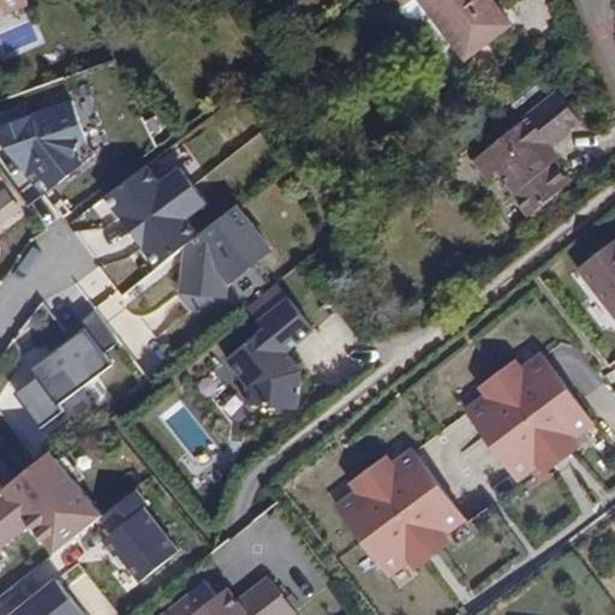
[(23,0),(0,0),(0,9),(1,12),(24,3),(23,0)]
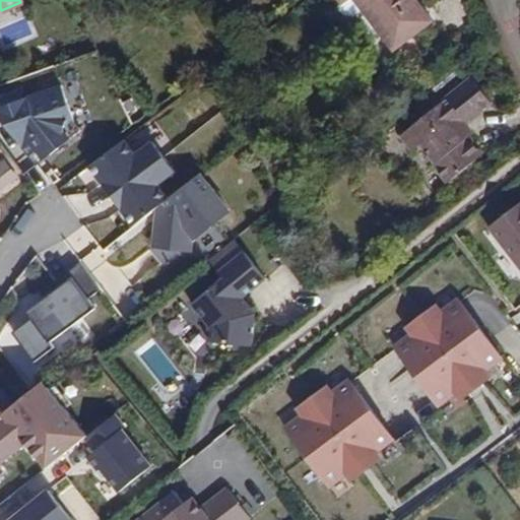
[(335,0),(342,10),(353,1),(368,19),(381,36),(396,56),(435,24),(416,0),(335,0)]
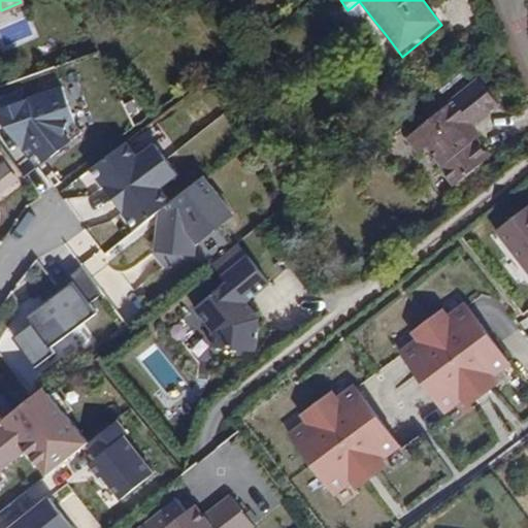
[(383,38),(387,36),(373,20),(369,24),(383,38)]
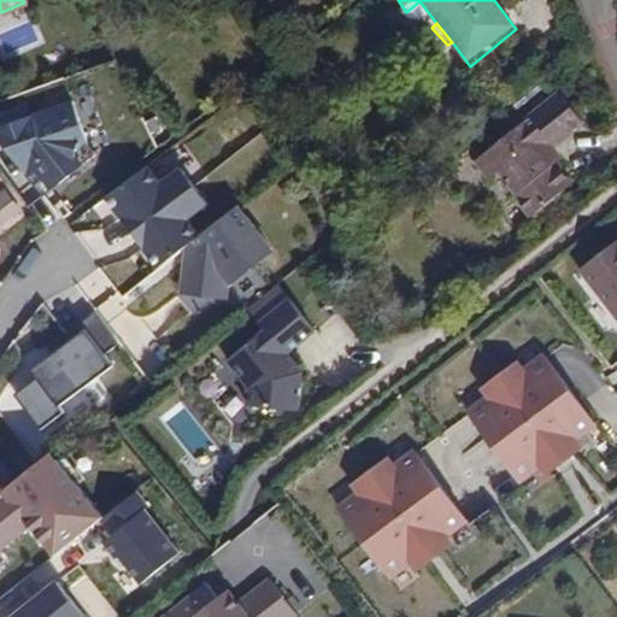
[(545,89),(536,78),(510,99),(519,113),(545,89)]
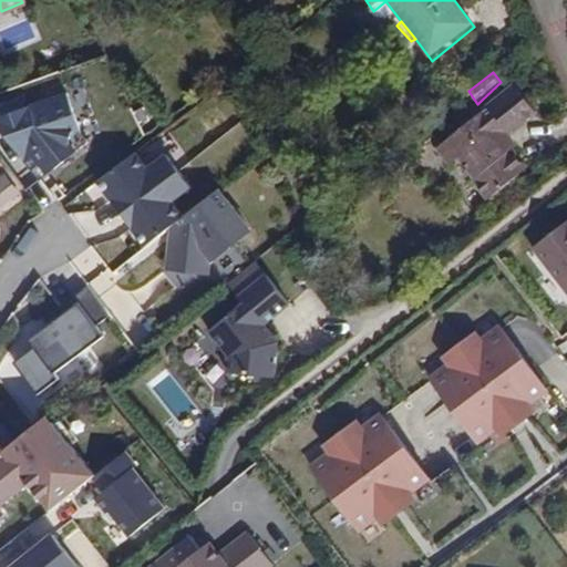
[(508,127),(512,135),(539,114),(516,85),(439,146),(452,165),(460,157),(492,198),(527,168),(517,155),(514,158),(497,136),(508,127)]
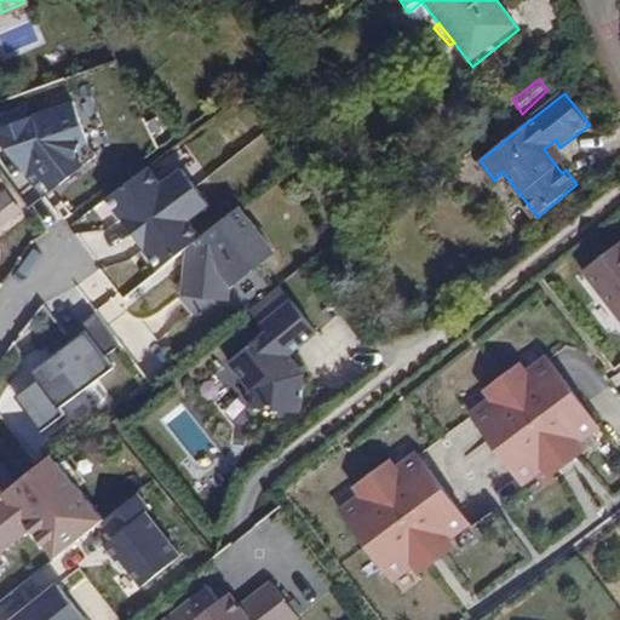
[(72,105),(0,132),(0,145),(42,197),(95,156),(72,105)]
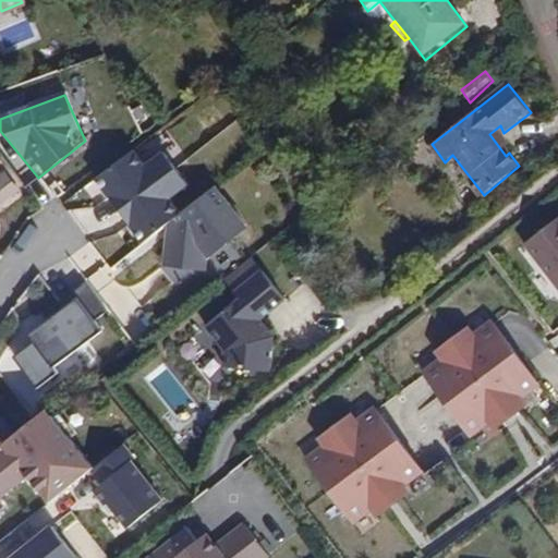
[(498,140),(504,133),(500,125),(489,134),(506,156),(509,153),(498,140)]
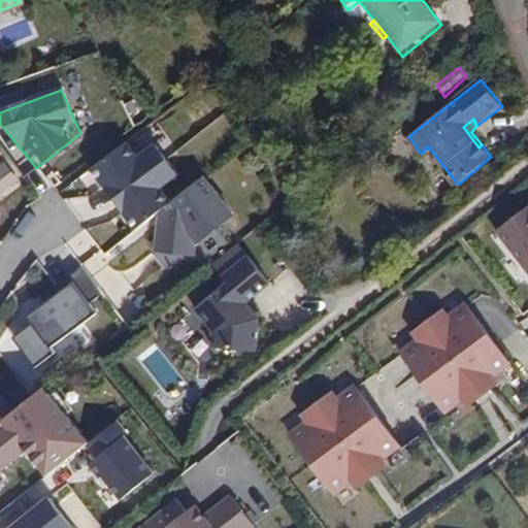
[(134,159),(124,145),(88,172),(133,233),(156,216),(171,203),(162,191),(178,177),(154,143),(134,159)]
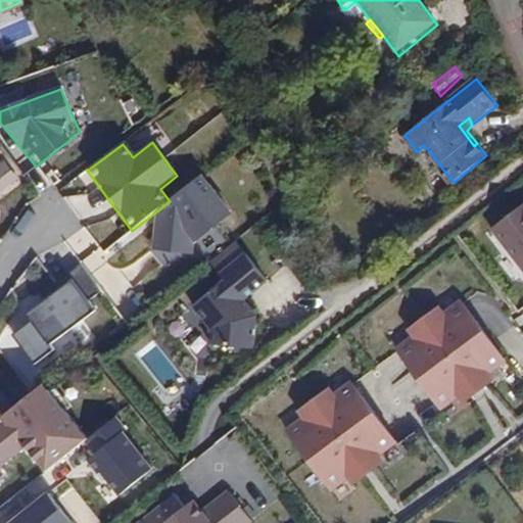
[(0,167),(0,191),(18,178),(6,162),(0,167)]
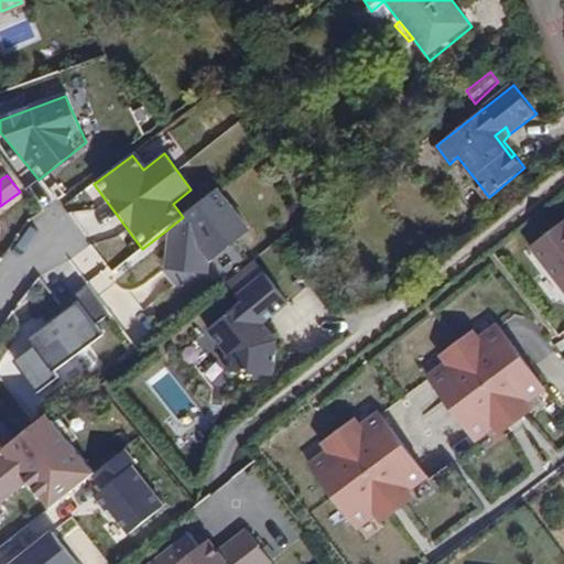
[(250,231),(216,191),(183,217),(166,230),(165,272),(208,277),(210,261),(250,231)]
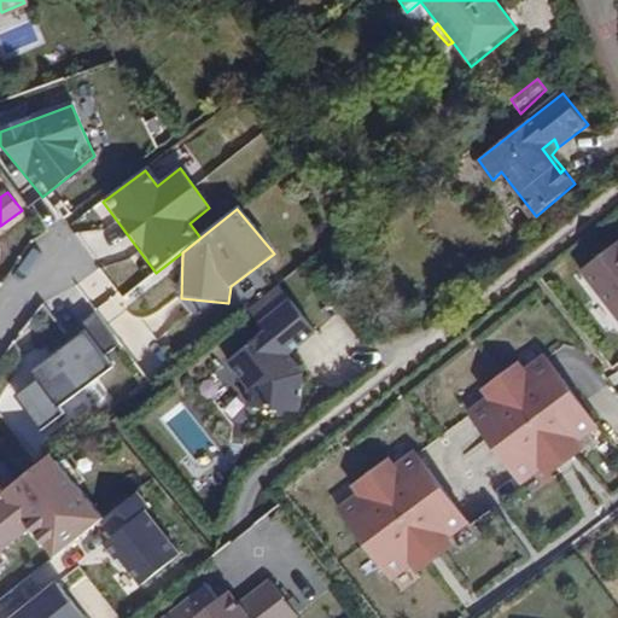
[(617,242),(582,273),(617,315),(617,242)]
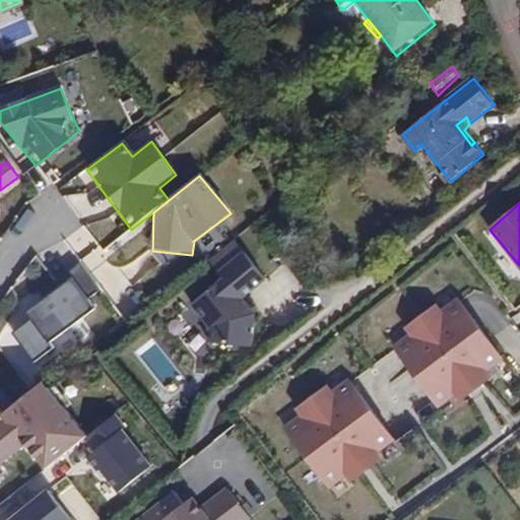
[(224,277),(192,303),(210,326),(208,340),(252,345),(255,312),(243,298),(265,278),(236,240),(210,259),(224,277)]
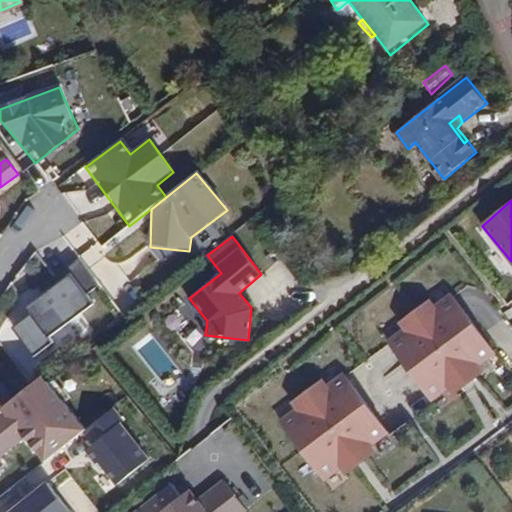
[(93,303),(69,272),(26,305),(30,313),(16,325),(36,355),(53,341),(49,334),(93,303)]
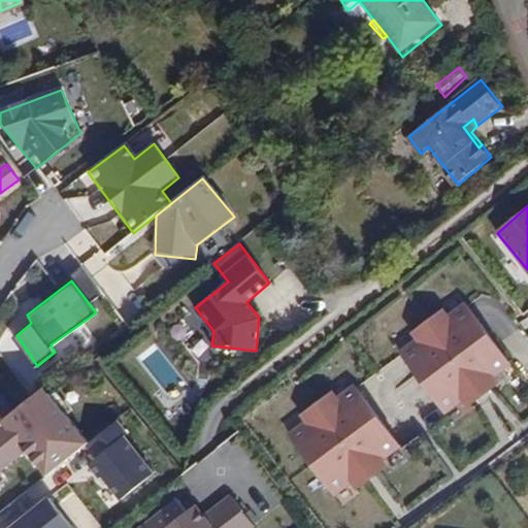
[(407,333),(413,339),(397,351),(446,413),(460,401),(465,408),(498,383),(493,375),(508,363),(462,304),(449,315),(441,306),(407,333)]
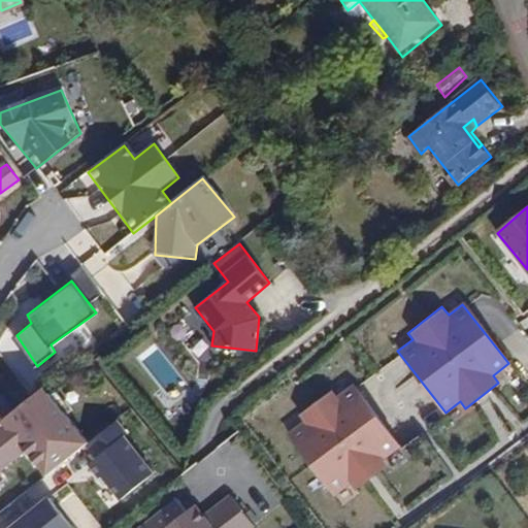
[(136,355),(170,401),(189,388),(155,341),(136,355)]
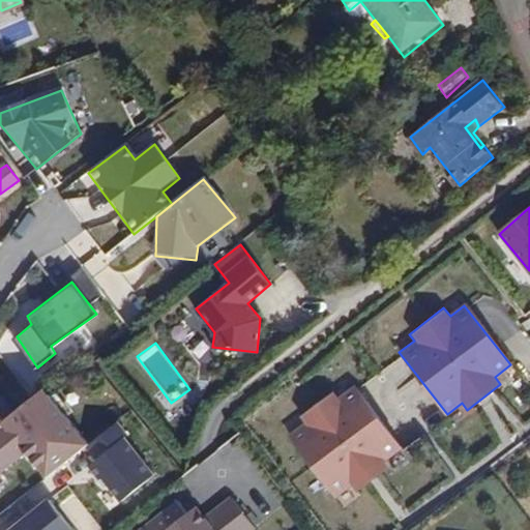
[(0,471),(22,453),(42,475),(87,440),(41,383),(0,415),(0,471)]
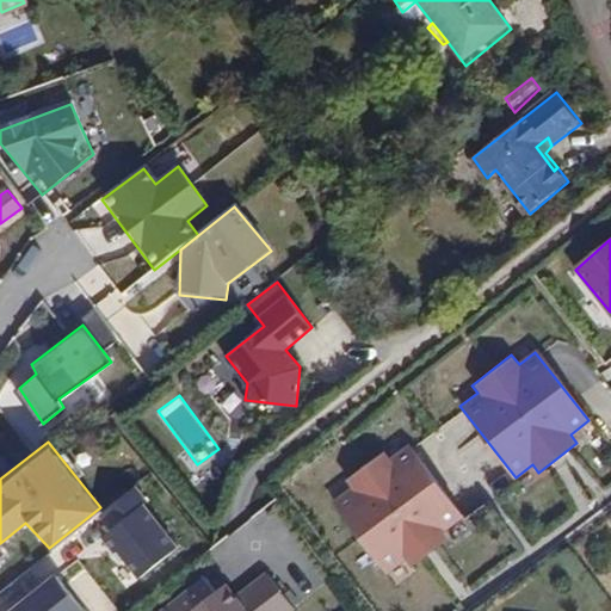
[(463,514),(407,444),(392,457),(383,448),(345,479),(351,487),(332,501),(388,572),(406,557),(414,568),(452,537),(445,528),(463,514)]
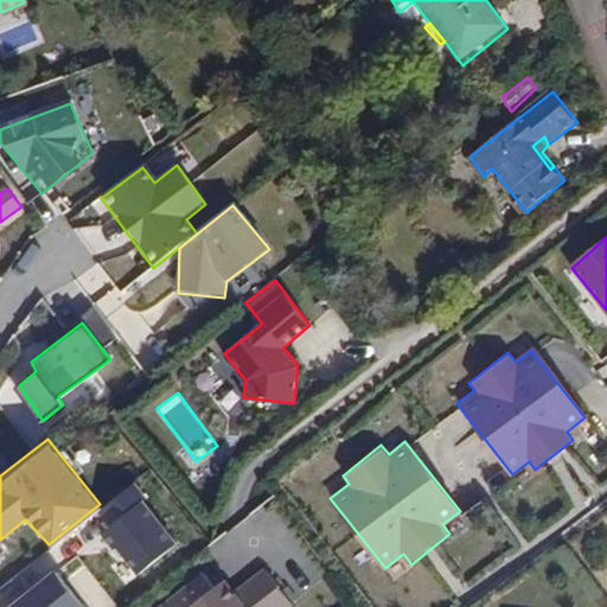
[(179,542),(135,484),(101,510),(110,522),(100,530),(135,576),(179,542)]
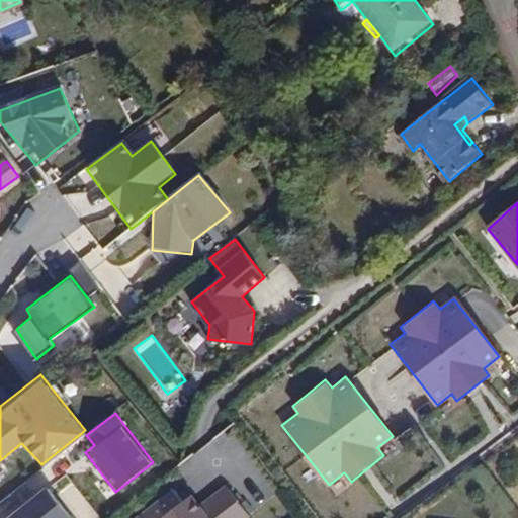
[(175,490),(139,517),(248,517),(251,516),(228,486),(193,513),(175,490)]
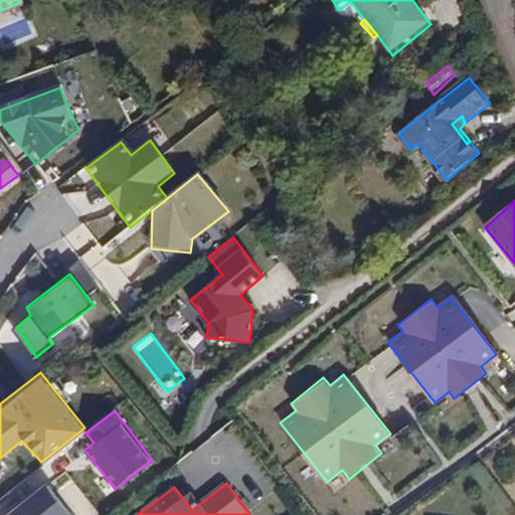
[(70,514),(45,484),(5,514),(70,514)]
